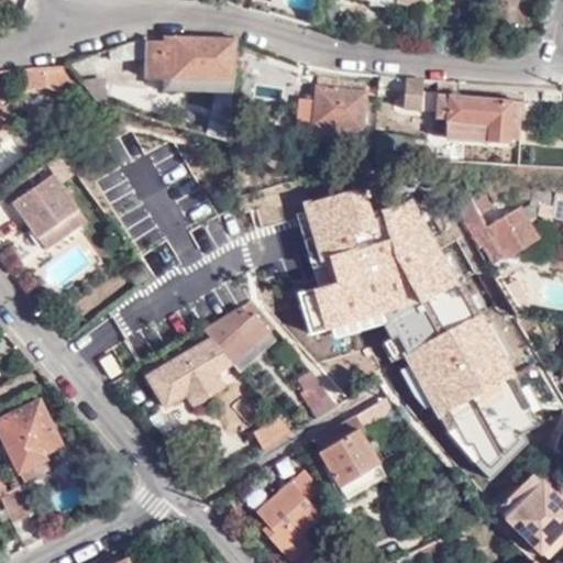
[(232,67),(235,40),(161,36),(162,45),(145,45),(145,37),(116,45),(119,58),(146,54),(146,76),(164,76),(202,78),(203,67),(232,67)]
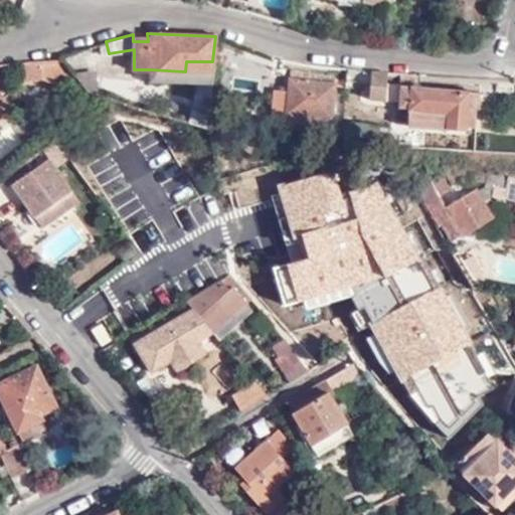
[(210,83),(212,61),(186,61),(185,71),(150,69),(149,80),(210,83)]
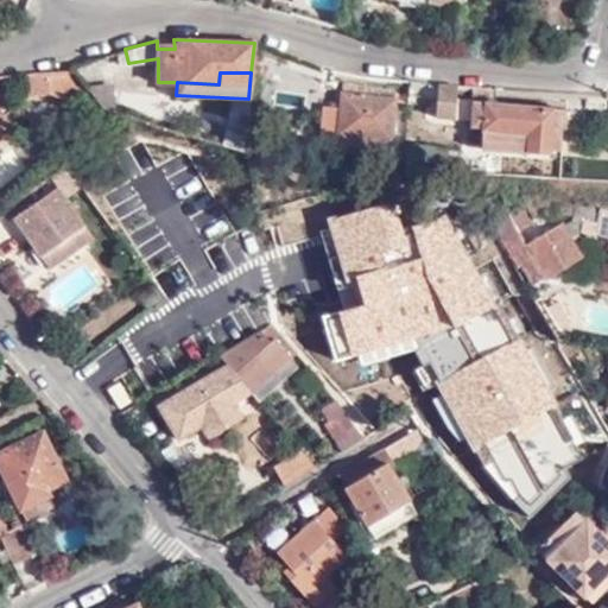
[(44,93),(59,96),(67,102),(87,88),(86,86),(75,75),(33,75),(33,93),(44,93)]
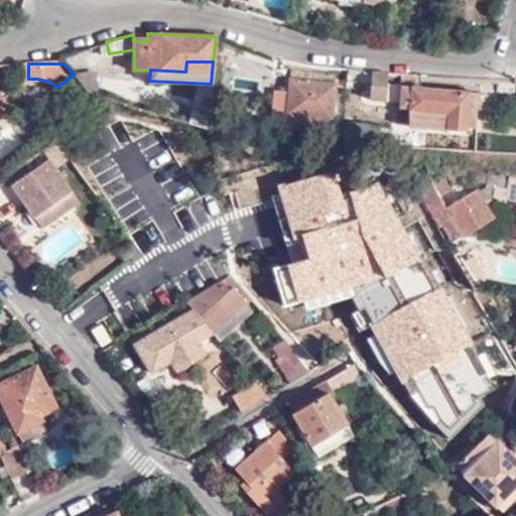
[(331,120),(334,87),(303,84),(305,72),(291,71),(285,115),(298,117),(297,127),(312,129),(313,119),(331,120)]
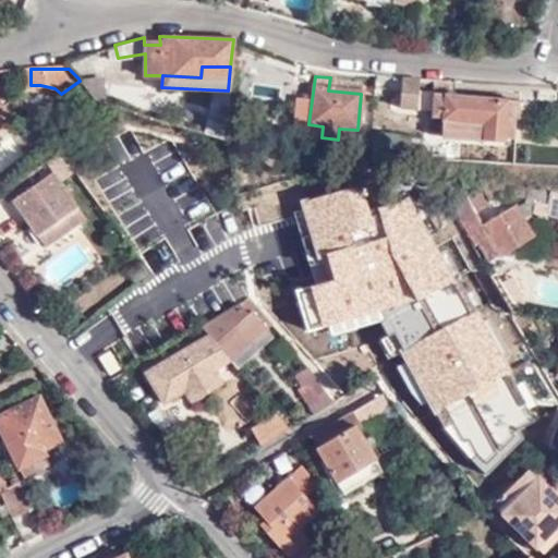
[(104,77),(79,79),(80,81),(94,96),(98,98),(107,97),(104,77)]
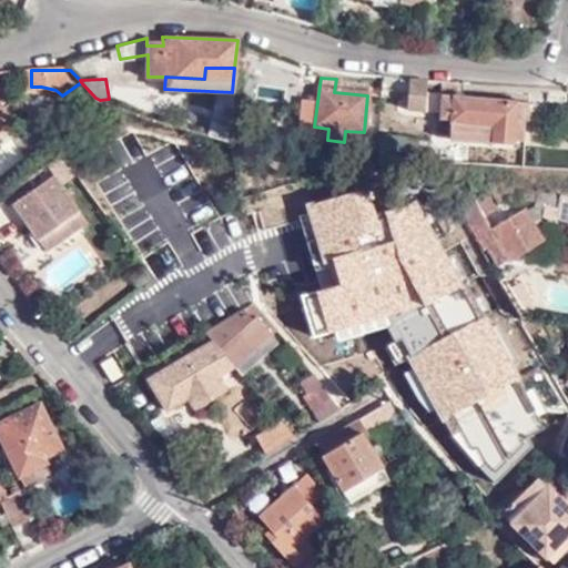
[(425,112),(428,81),(409,80),(407,111),(425,112)]
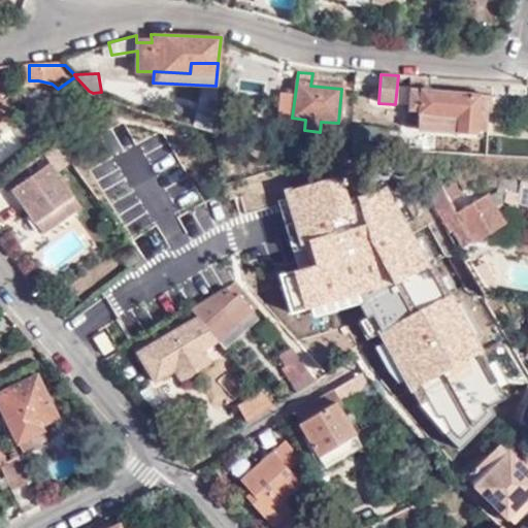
[(418,127),(476,132),(477,128),(479,109),(490,110),(491,101),(491,96),(411,90),(409,108),(419,109),(418,127)]
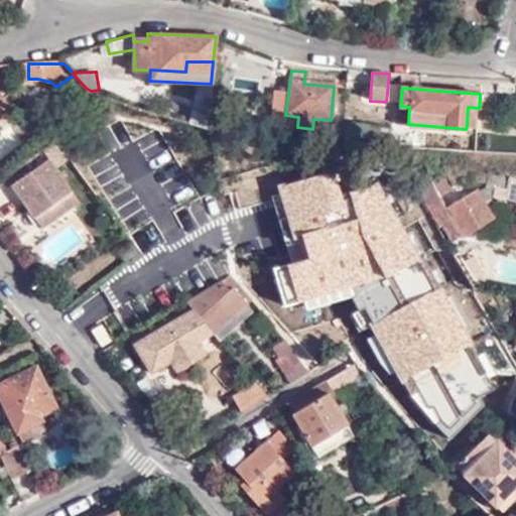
[(479,108),(489,109),(490,100),(480,99),(479,108)]
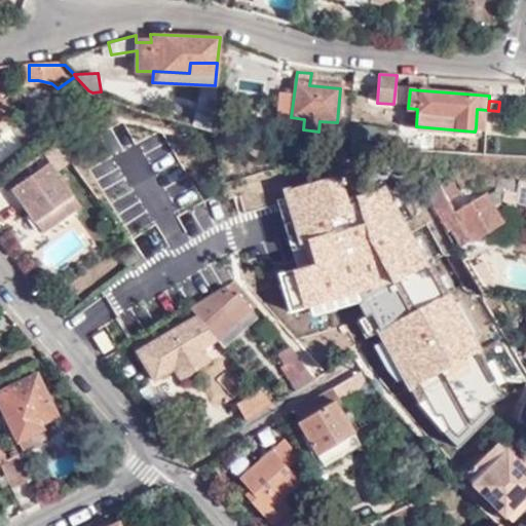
[(191,127),(212,135),(213,111),(195,109),(191,127)]
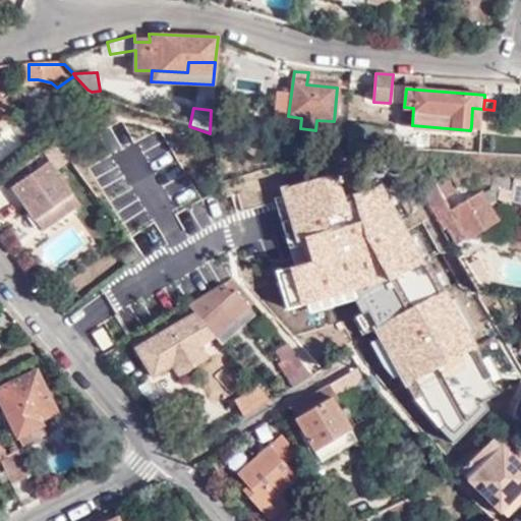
[(471,126),(481,128),(483,109),(472,108),(471,126)]
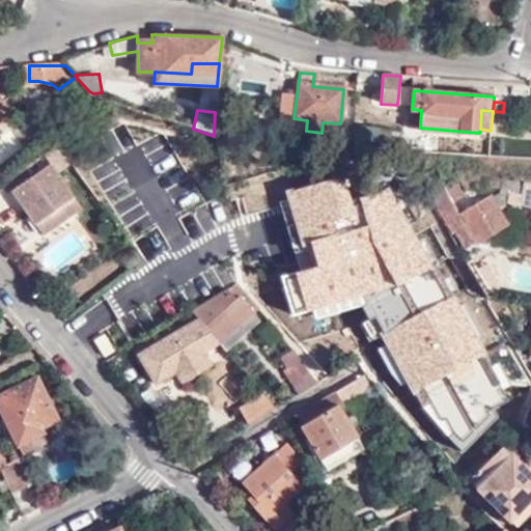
[(81,207),(51,164),(28,179),(21,169),(4,180),(43,233),(81,207)]
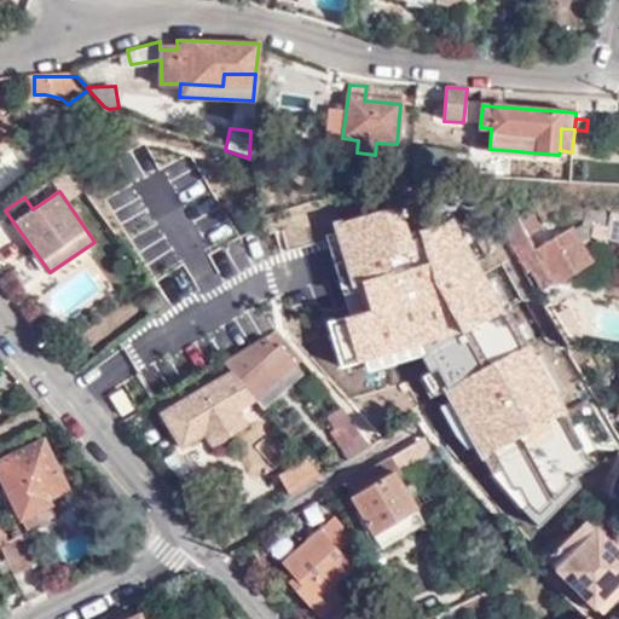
[(618,215),(583,209),(579,227),(574,231),(571,230),(533,252),(522,235),(543,224),(532,206),(501,224),(528,271),(531,270),(542,289),(555,284),(555,285),(591,266),(579,244),(589,238),(595,227),(603,226),(602,238),(618,242),(618,215)]
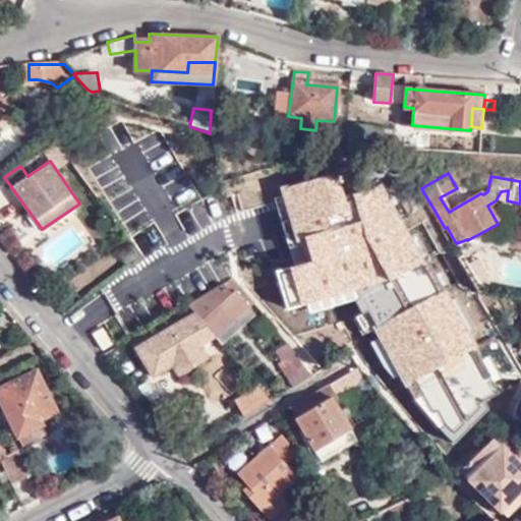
[(295,267),(275,270),(288,307),(311,304),(312,312),(360,304),(408,389),(453,445),(502,394),(429,269),(383,184),(352,195),(346,174),(275,197),(291,255),(295,267)]
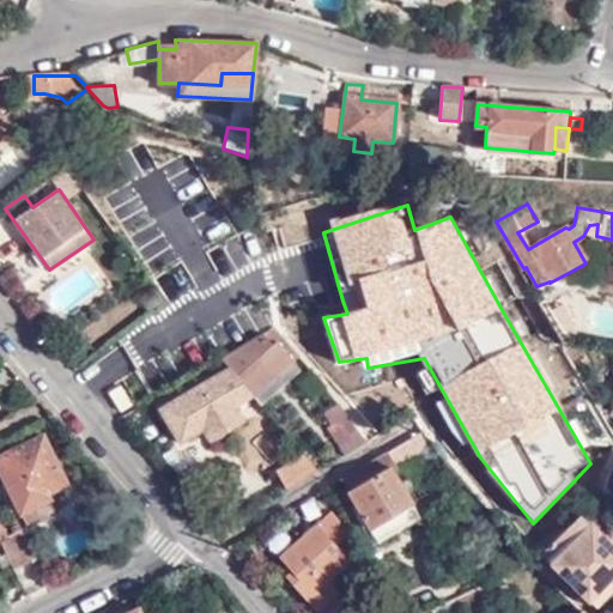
[(298,356),(273,325),(220,358),(230,370),(252,395),(292,360),(298,356)]
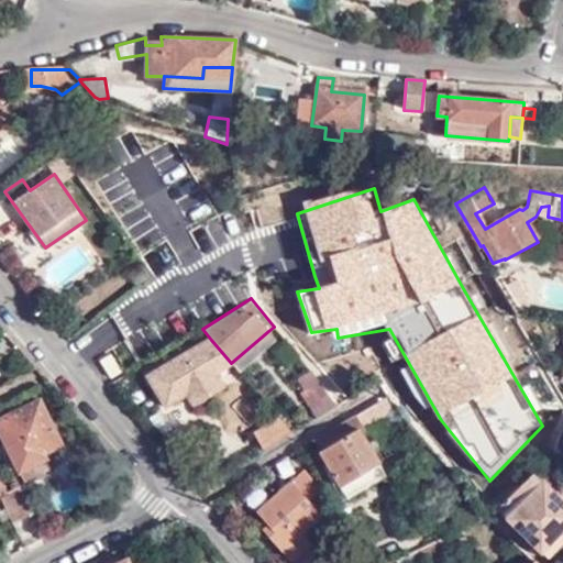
[(268,331),(231,363),(239,372),(276,340),(268,331)]
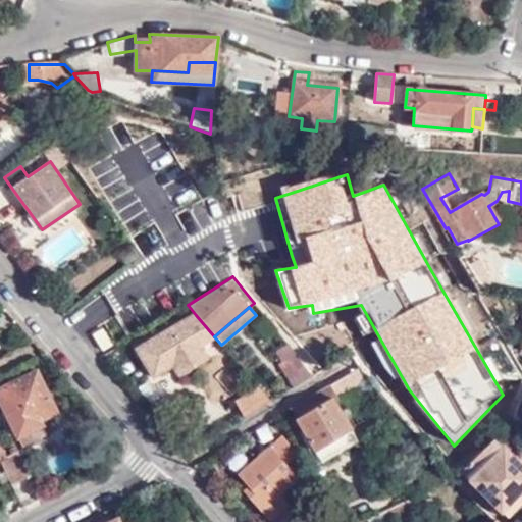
[(196,315),(137,349),(153,377),(172,365),(179,376),(207,360),(199,346),(214,336),(196,315)]
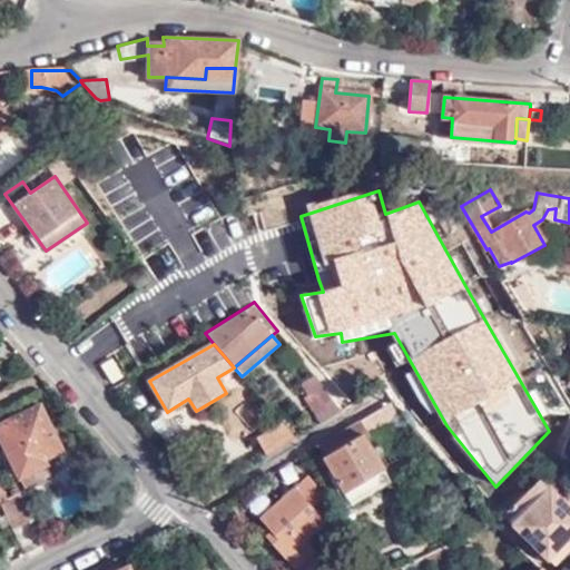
[(305,397),(321,424),(345,411),(317,377),(303,385),(311,395),(305,397)]
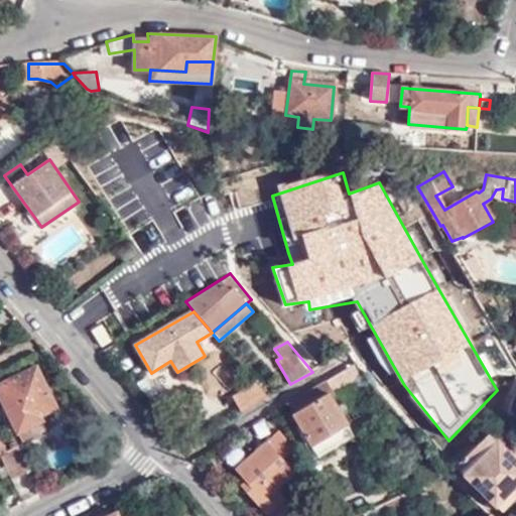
[(362,375),(354,365),(289,403),(295,412),(293,414),(318,458),(355,436),(347,424),(329,394),(350,383),(362,375)]
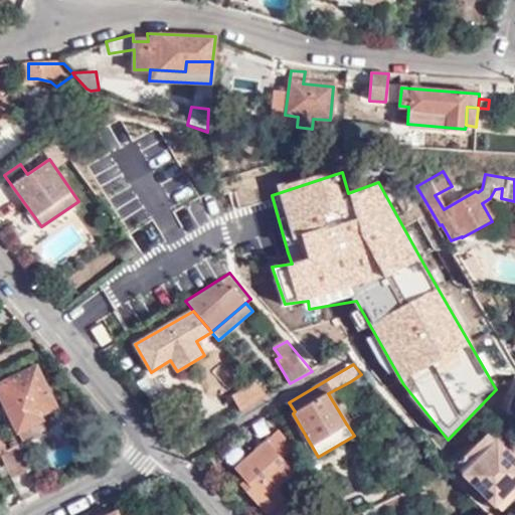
[(0,398),(16,432),(40,419),(37,415),(55,407),(34,365),(0,381),(0,398)]
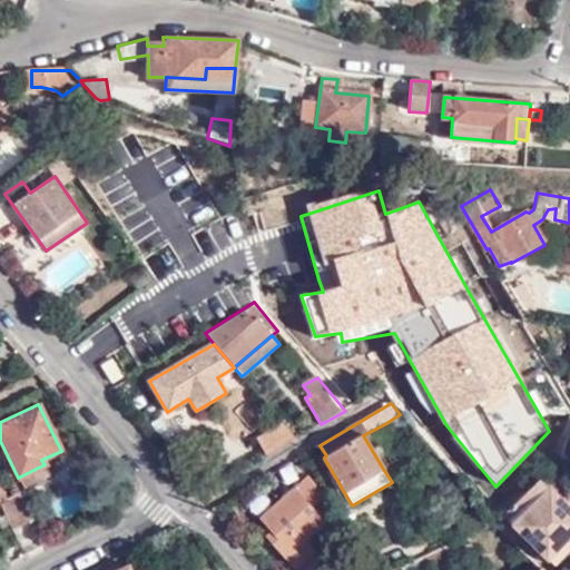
[(363,435),(383,469),(391,464),(404,455),(399,445),(386,423),(363,435)]
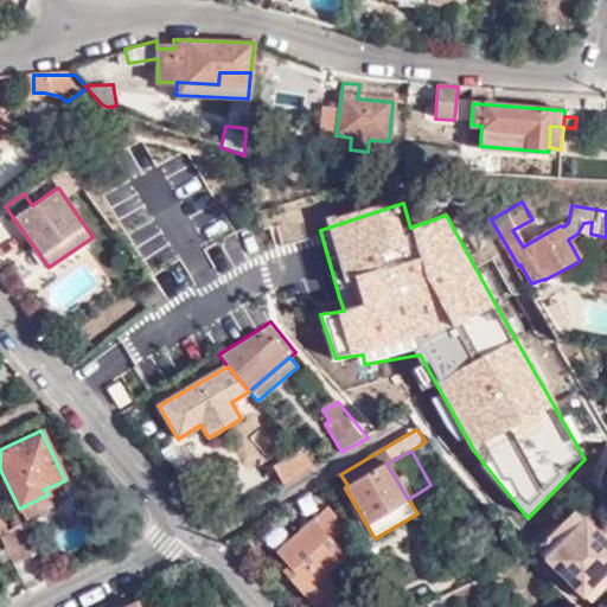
[(275,470),(285,486),(315,467),(302,453),(275,470)]
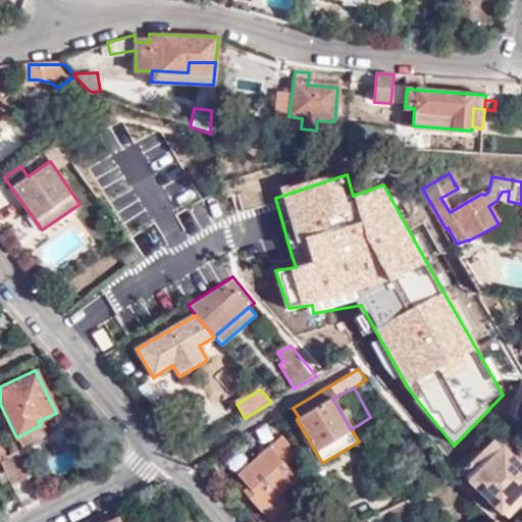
[(46,435),(41,425),(16,437),(20,447),(46,435)]
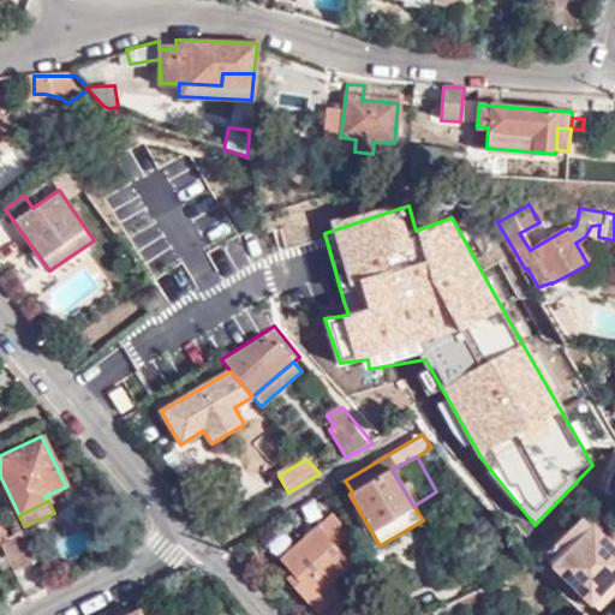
[(614,541),(614,538),(597,520),(590,512),(581,521),(608,548),(614,541)]
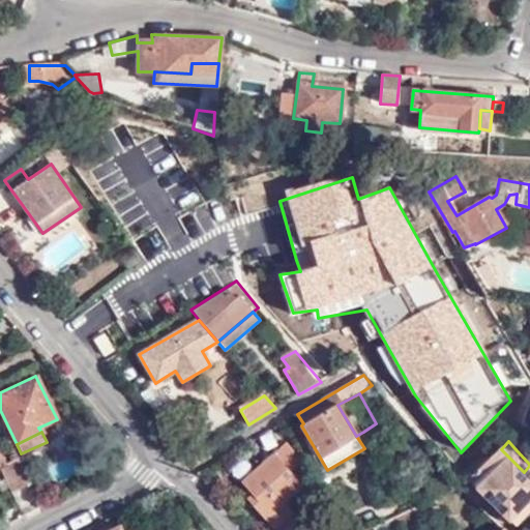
[(301,463),(285,445),(242,482),(259,501),(253,506),(274,529),(293,512),(285,502),(302,487),(290,471),(301,463)]
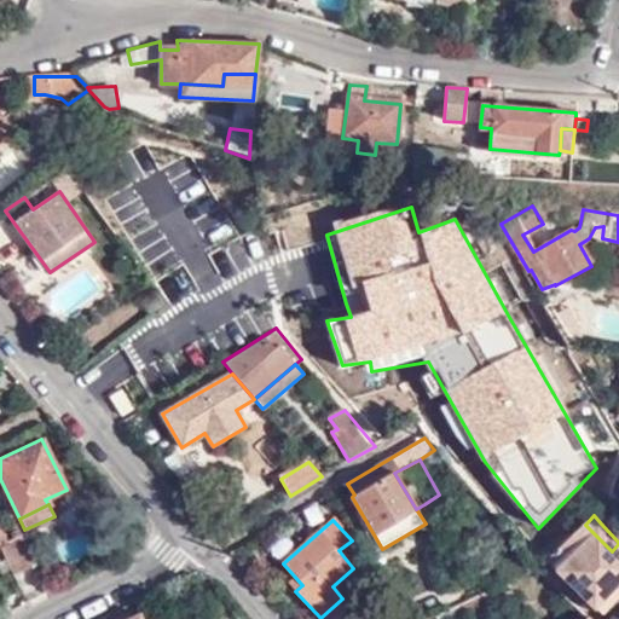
[(585,525),(550,562),(595,609),(618,584),(618,559),(612,551),(585,525)]
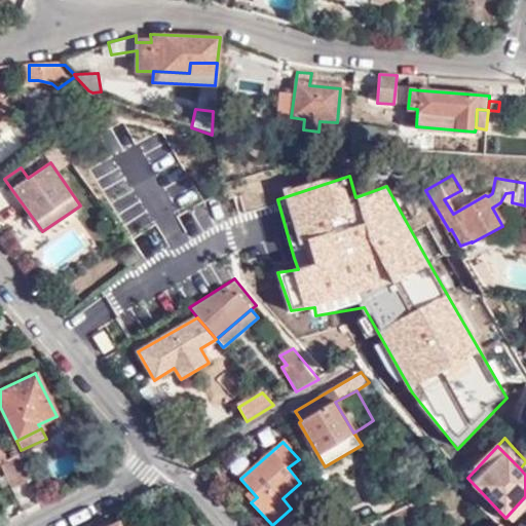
[(0,466),(9,486),(29,478),(16,452),(5,458),(0,448),(0,466)]
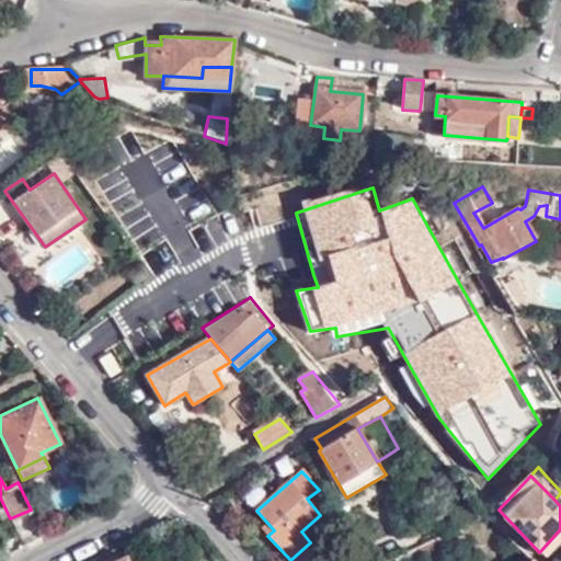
[(560,529),(539,552),(547,559),(560,544),(560,529)]
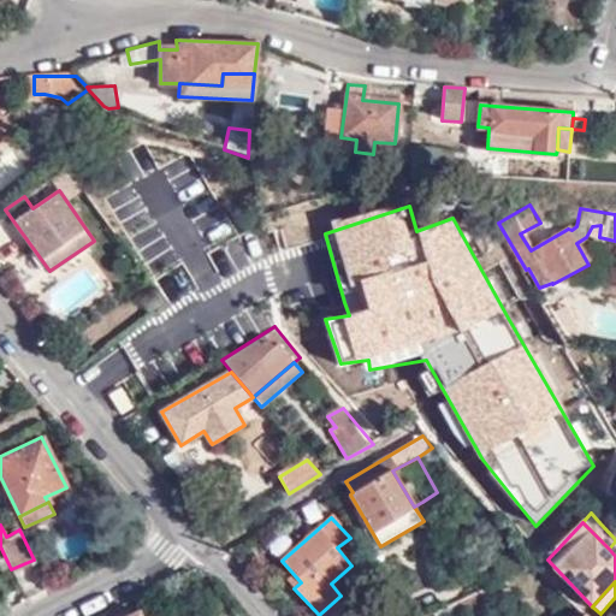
[(457,602),(449,606),(432,614),(433,615),(455,615),(461,611),(457,602)]
